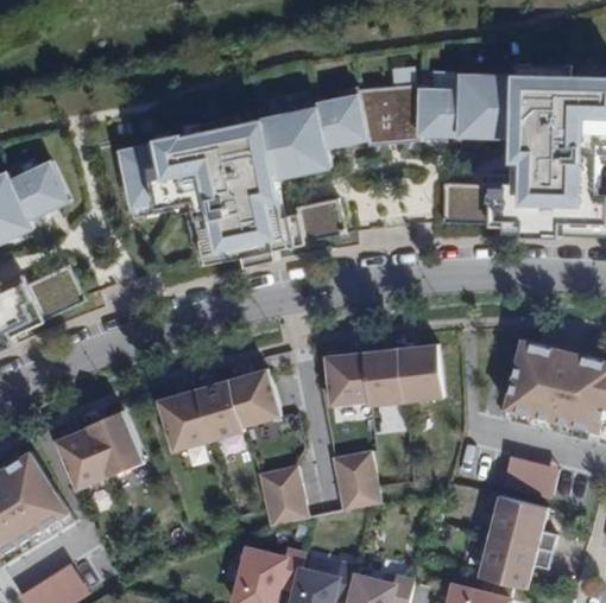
[(151,141),(111,148),(124,216),(166,207),(165,202),(176,201),(189,265),(237,255),(238,264),(271,256),(269,249),(339,234),(332,200),(291,208),(292,213),(267,219),(260,182),(329,164),(327,152),(370,139),(371,143),(417,134),(522,137),(519,176),(494,175),(494,185),(447,184),(443,223),(492,224),(492,226),(529,227),(528,235),(566,236),(566,228),(587,229),(588,222),(605,222),(605,195),(605,196),(605,182),(605,81),(549,78),(549,76),(466,74),(465,90),(423,90),(423,83),(355,88),(357,96),(315,103),(315,106),(151,138),(151,141)]
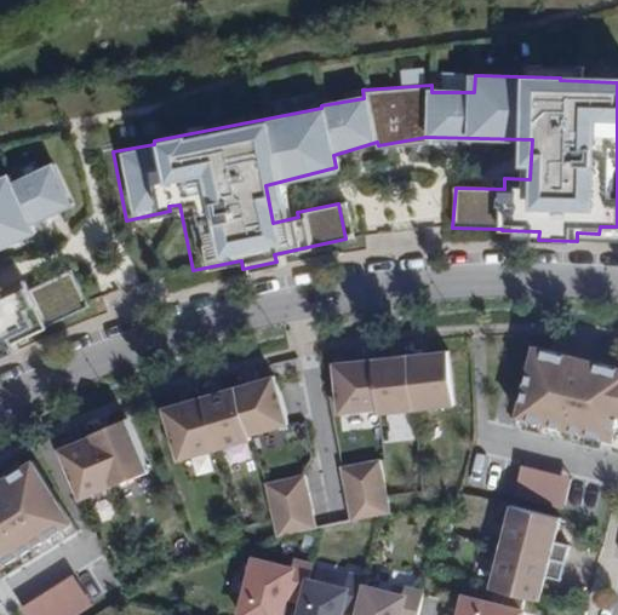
[(0,362),(21,354),(18,348),(95,312),(78,275),(33,295),(28,286),(6,295),(0,282),(0,254),(43,236),(39,228),(79,210),(59,168),(19,187),(16,178),(0,184),(0,362)]
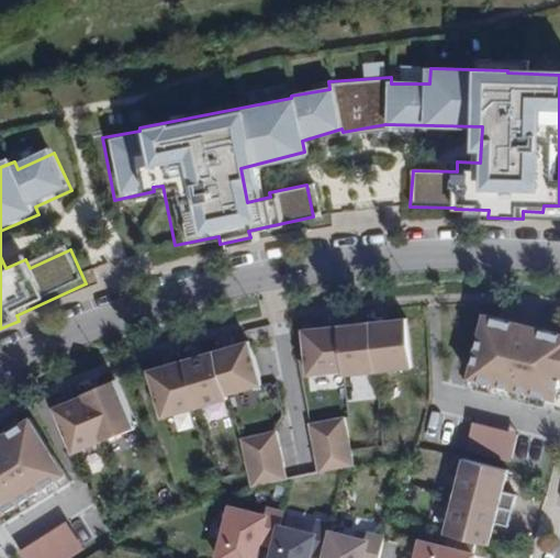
[(559,334),(485,315),(466,387),(559,411),(559,334)]
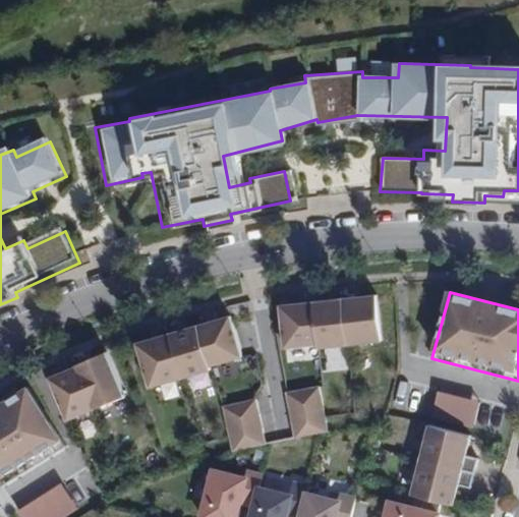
[(380,297),(345,301),(349,346),(385,342),(380,297)]
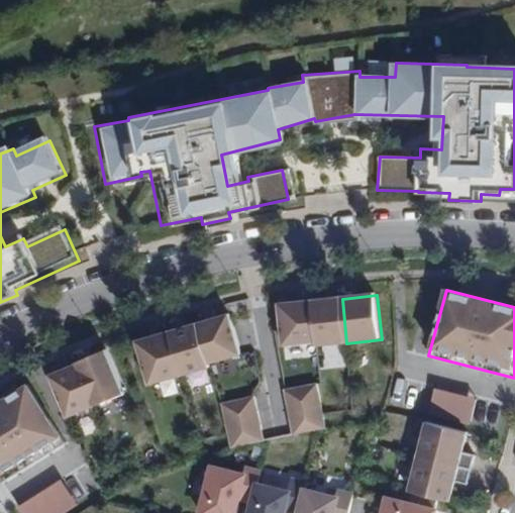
[(342,299),(310,302),(314,344),(315,347),(346,343),(342,299)]
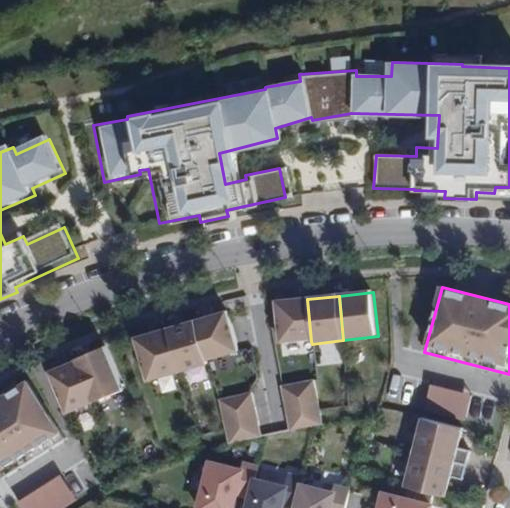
[(307,299),(272,303),(277,344),(311,341),(307,299)]
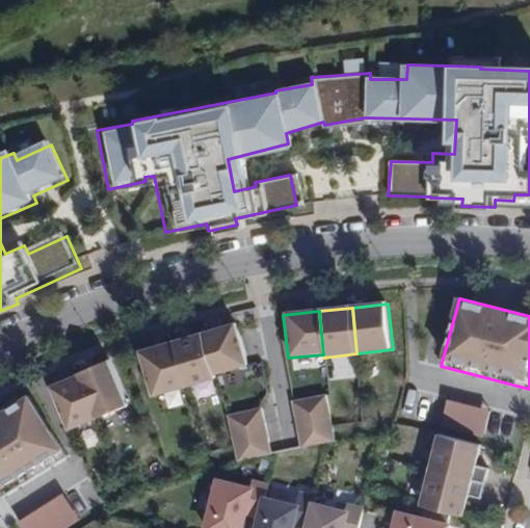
[(239,326),(205,336),(216,377),(250,367),(239,326)]
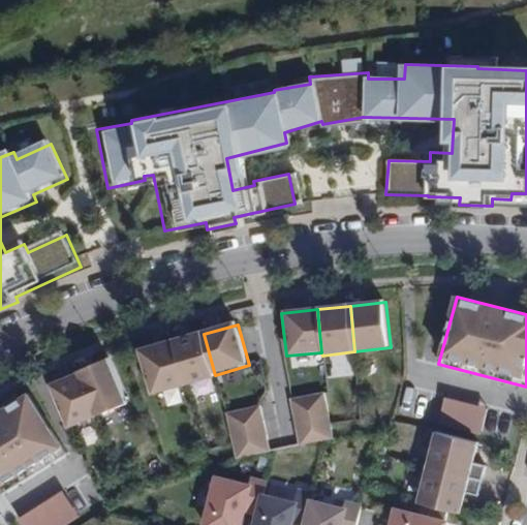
[(204,334),(173,342),(185,387),(215,378),(215,375),(204,334)]
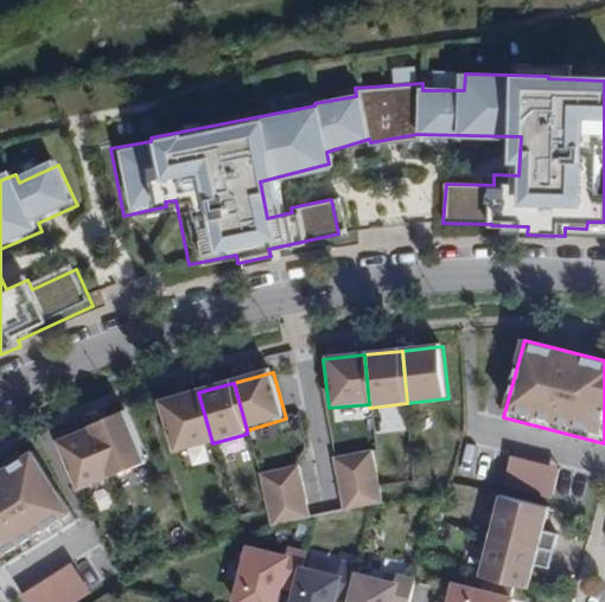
[(198,392),(159,403),(173,454),(212,443),(198,392)]
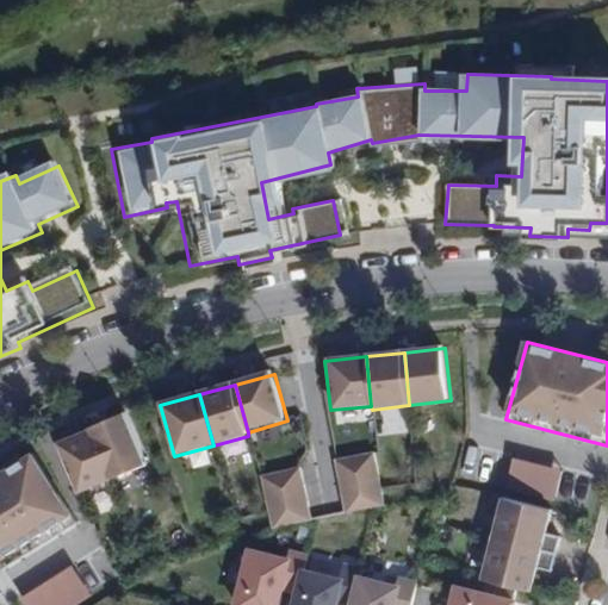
[(128,418),(92,432),(112,482),(148,468),(128,418)]
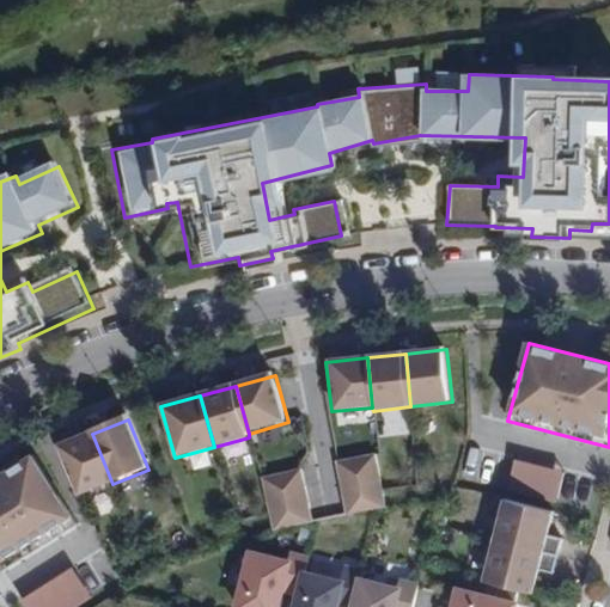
[(92,434),(59,448),(79,497),(113,484),(92,434)]
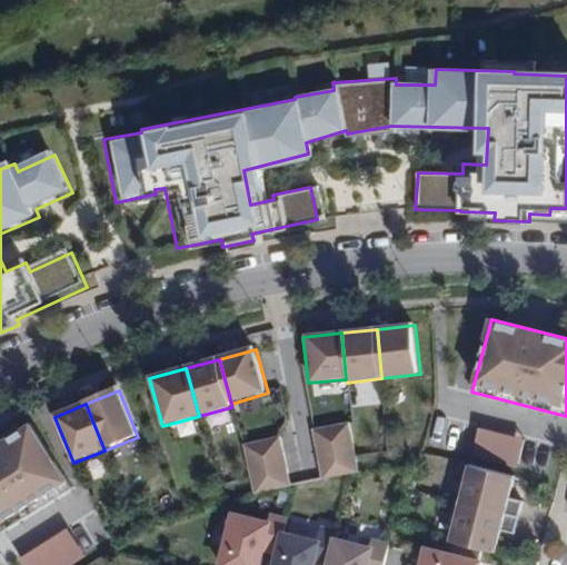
[(350,422),(314,428),(322,477),(359,471),(350,422)]
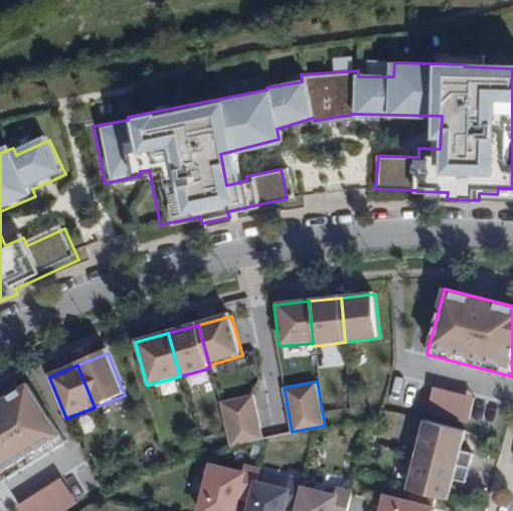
[(27,383),(0,399),(0,480),(62,443),(27,383)]
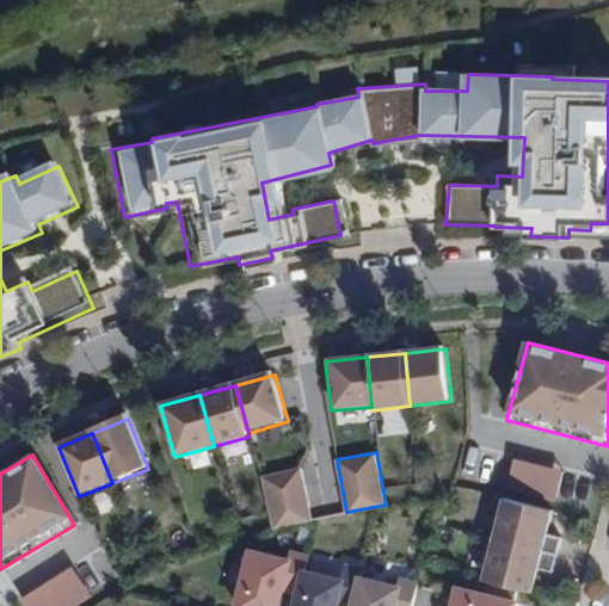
[(299,467),(259,475),(271,527),(309,519),(299,467)]
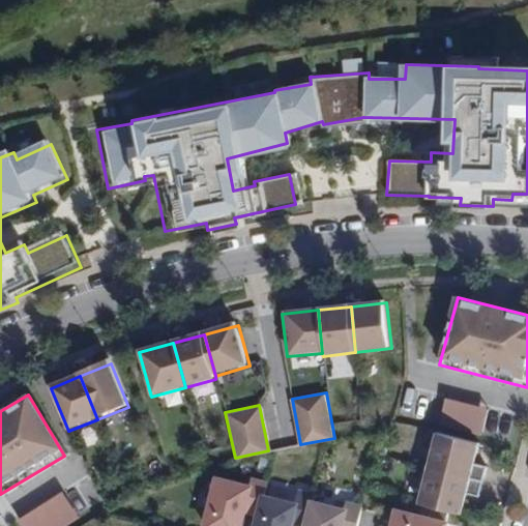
[(477,444),(433,433),(423,468),(479,483),(484,467),(472,464),(477,444)]
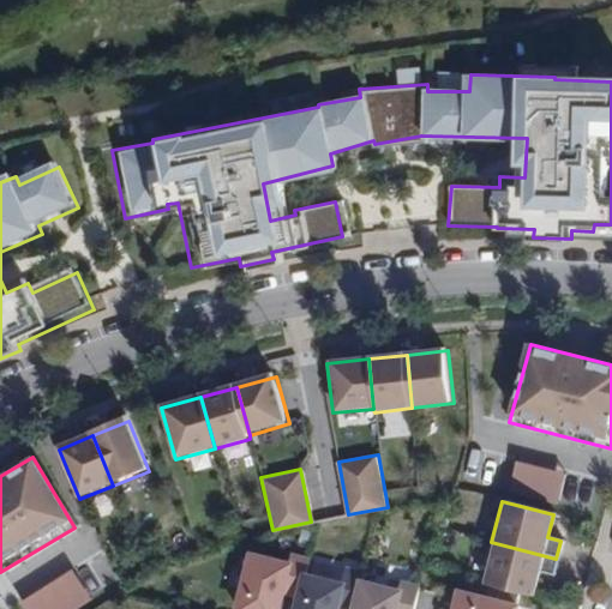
[(556,559),(491,542),(480,583),(531,595),(537,572),(551,576),(556,559)]
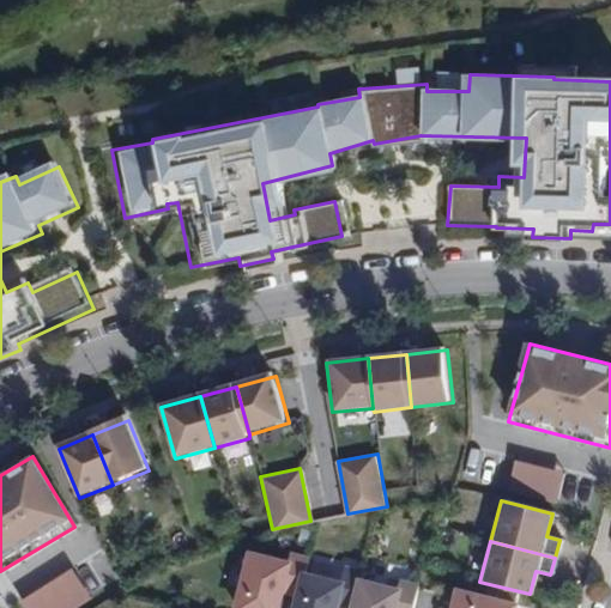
[(285,564),(243,555),(230,607),(277,607),(279,600),(290,603),(296,577),(301,559),(289,557),(285,564)]
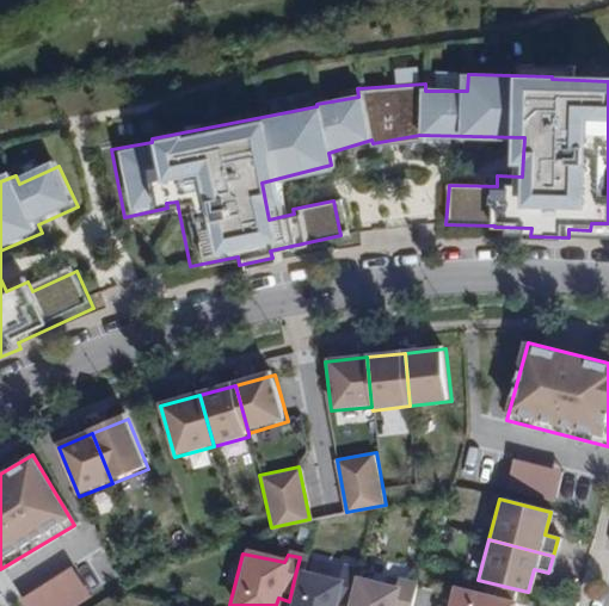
[(303,576),(295,575),(289,601),(288,605),(343,605),(350,580),(342,579),(344,567),(308,558),(303,576)]
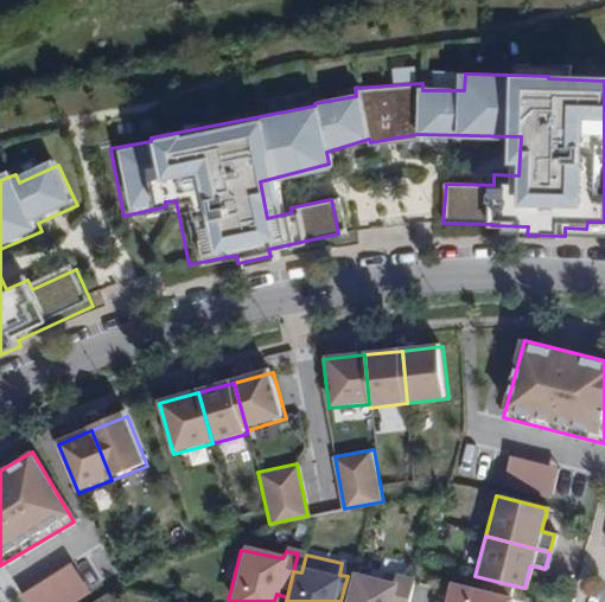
[(71,562),(17,595),(20,601),(71,601),(89,591),(71,562)]
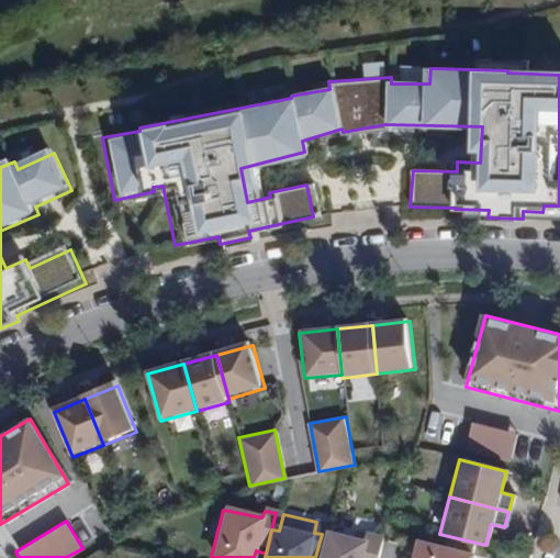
[(361,544),(322,534),(315,557),(376,557),(381,540),(365,535),(361,544)]
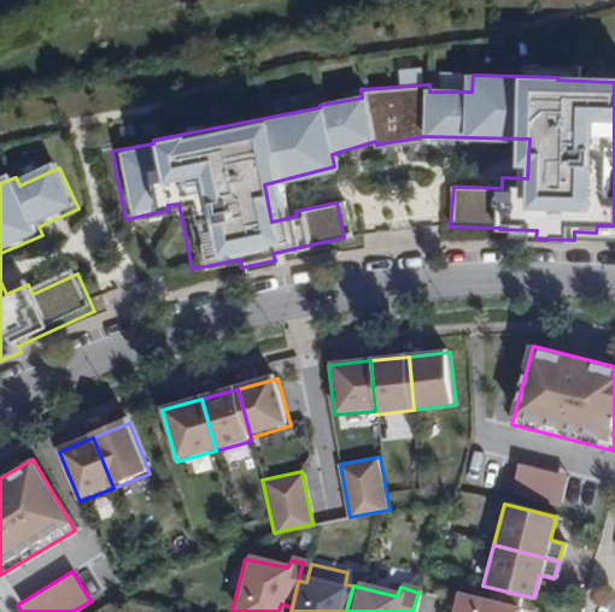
[(434,611),(438,601),(419,596),(414,611),(434,611)]
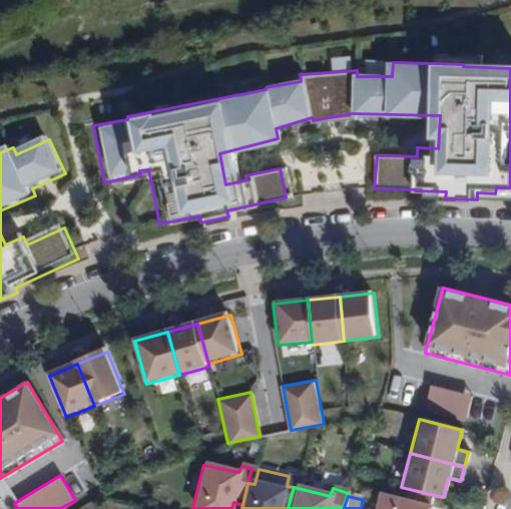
[(426,508),(379,497),(375,508),(426,508)]
